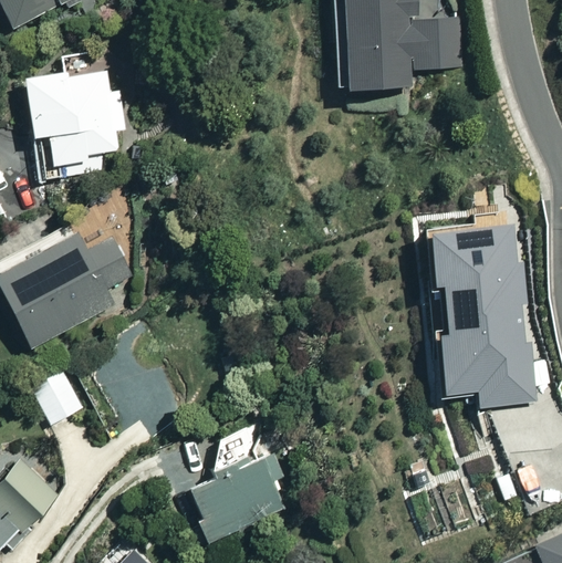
[(0,0),(0,3),(11,29),(74,0),(0,0)]
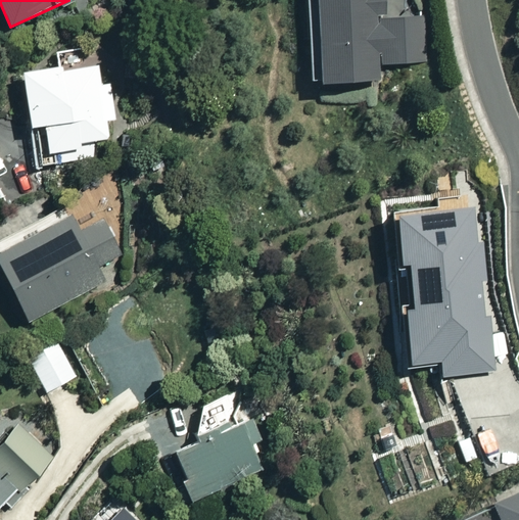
[(380,0),(304,0),(310,82),(381,78),(380,65),(427,63),(425,16),(381,19),(380,0)]
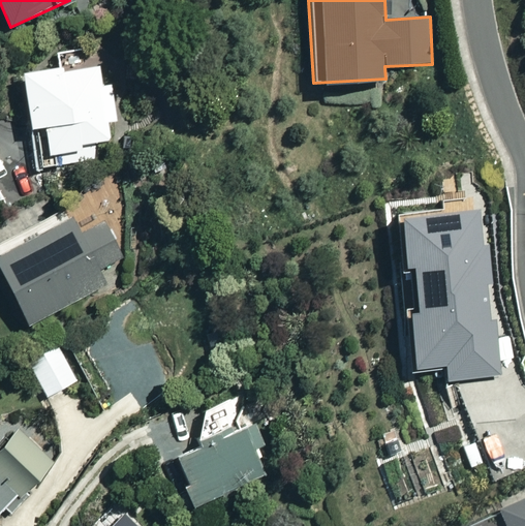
[(53,74),(52,68),(24,71),(31,127),(51,125),(57,167),(75,165),(73,147),(111,142),(100,67),(53,74)]
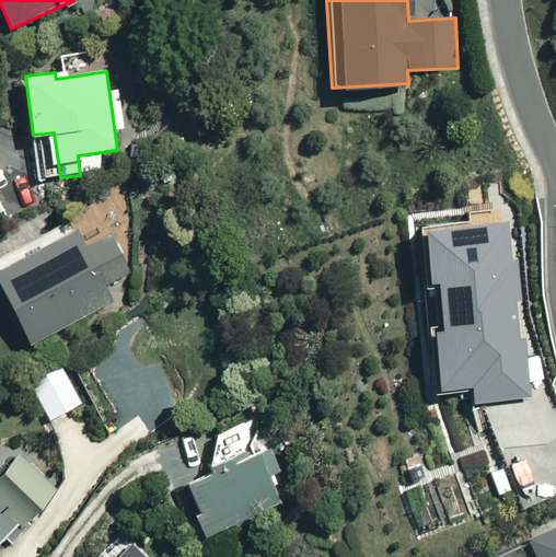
[(511,263),(509,223),(424,228),(426,281),(436,280),(438,324),(431,324),(436,390),(472,387),(472,402),(529,398),(526,344),(521,344),(517,263),(511,263)]
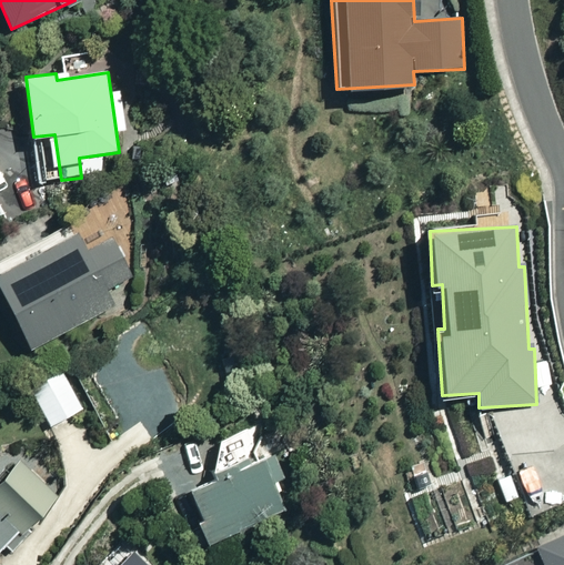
[(89,250),(78,229),(0,266),(0,285),(30,349),(116,306),(108,291),(134,278),(114,238),(89,250)]
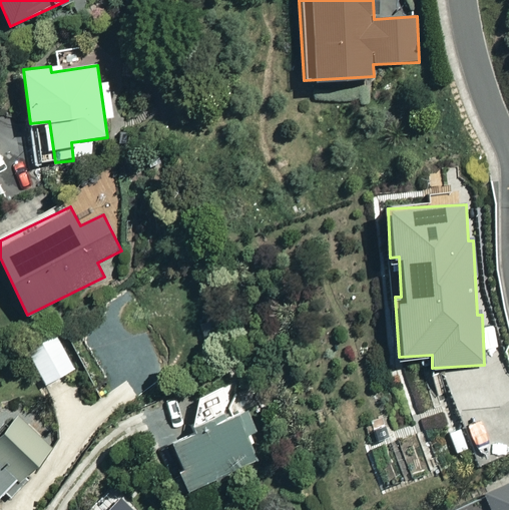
[(78,371),(59,335),(29,350),(48,387),(78,371)]
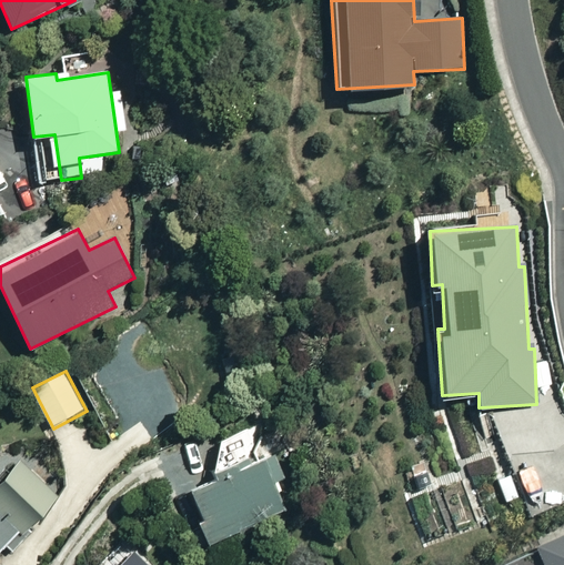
[(0,550),(63,491),(28,453),(0,478),(0,550)]
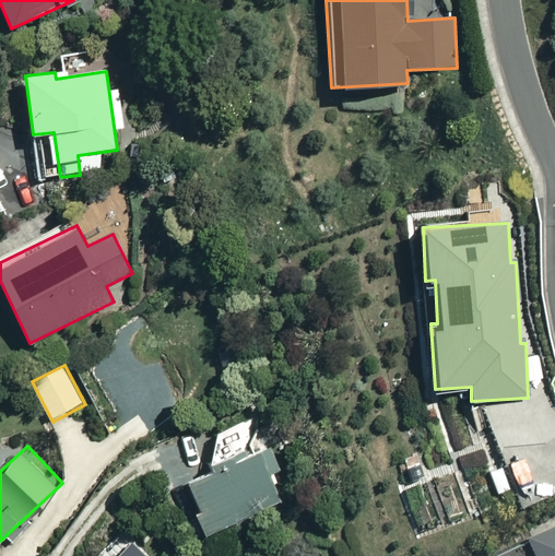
[(281,506),(261,453),(189,482),(209,534),(281,506)]
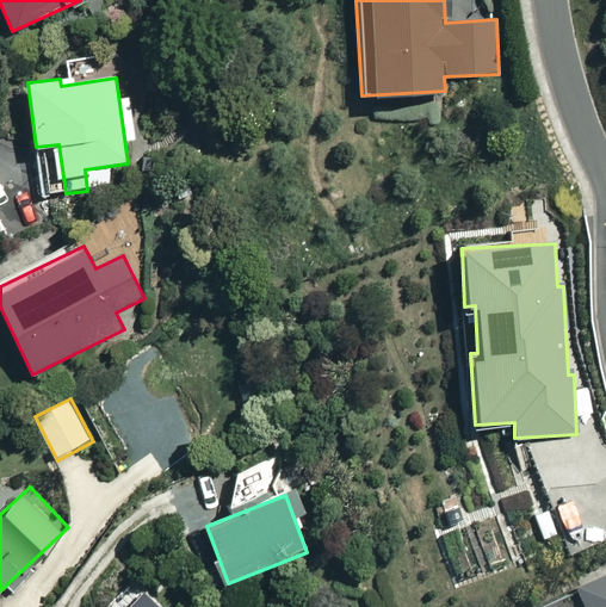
[(605,576),(579,588),(587,606),(605,606),(605,576)]
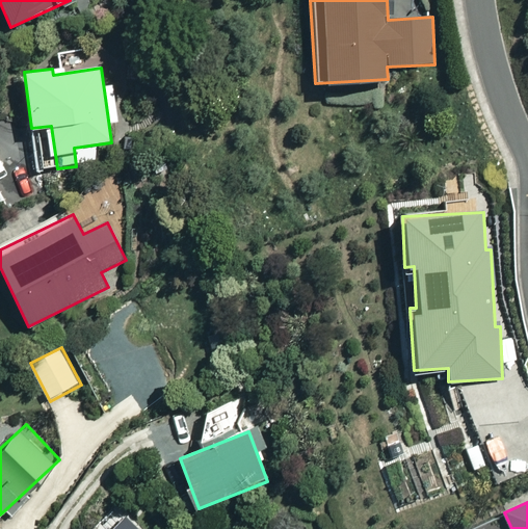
All buildings are outlined.
